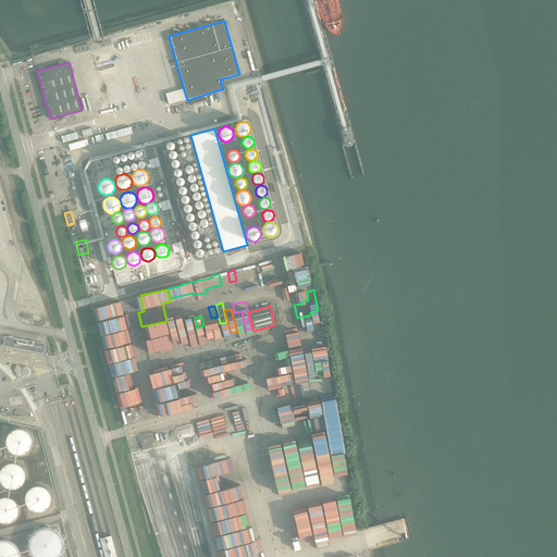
[(175,321),(169,322),(172,341),(177,339),(175,321)]
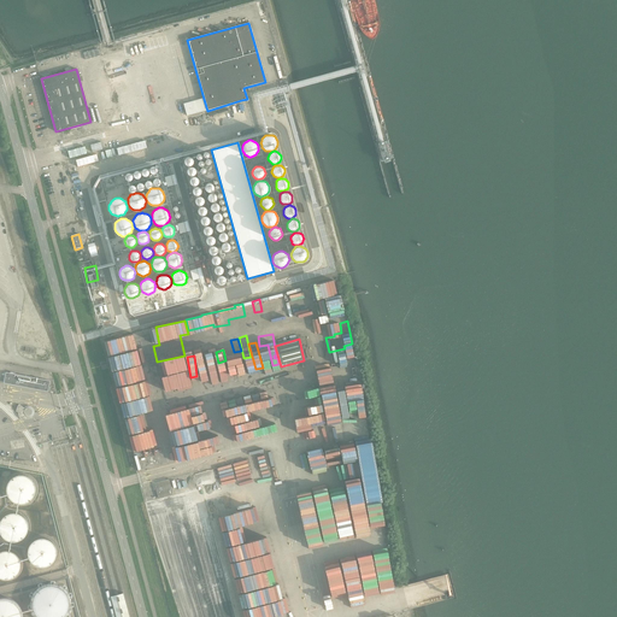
[(4,383),(48,392),(50,381),(6,372),(4,383)]
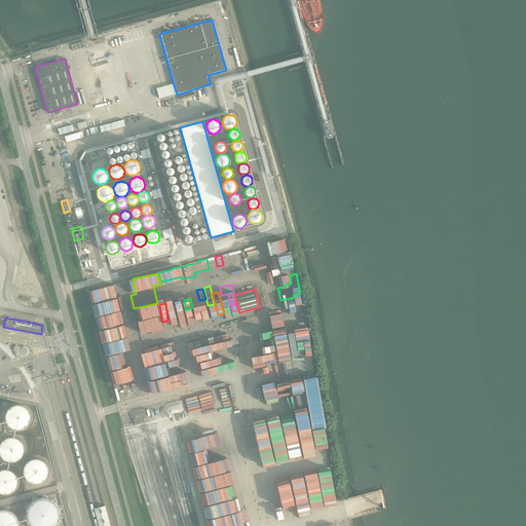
[(303,382),(315,381),(308,328),(296,329),(303,382)]
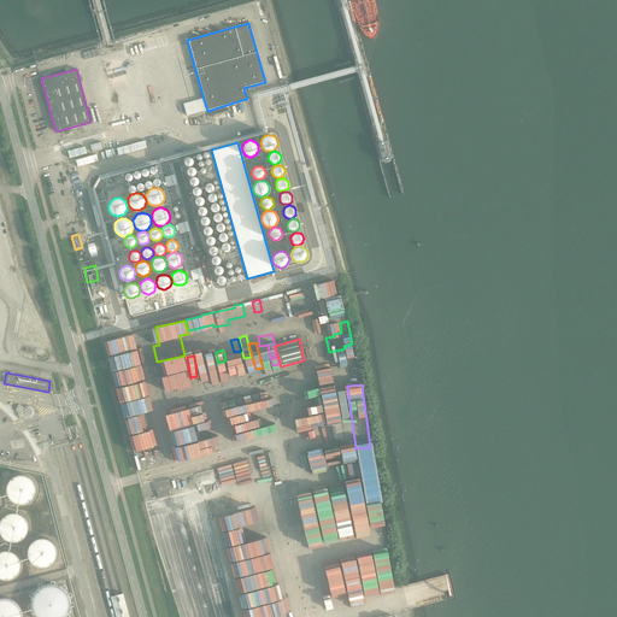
[(316,418),(340,417),(339,388),(330,388),(330,392),(322,392),(323,401),(315,401),(316,418)]
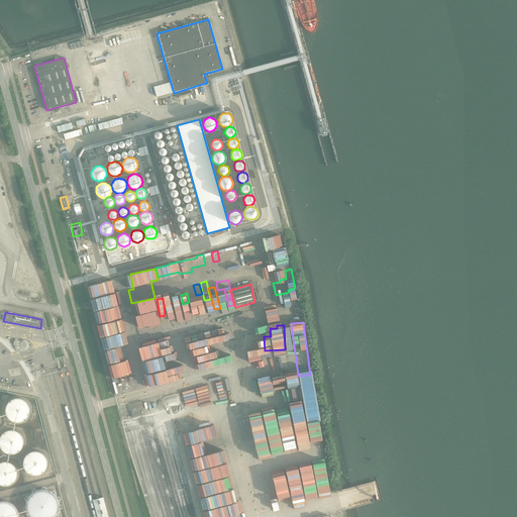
[(145,339),(154,336),(153,332),(151,332),(150,327),(151,327),(150,326),(142,328),(145,339)]
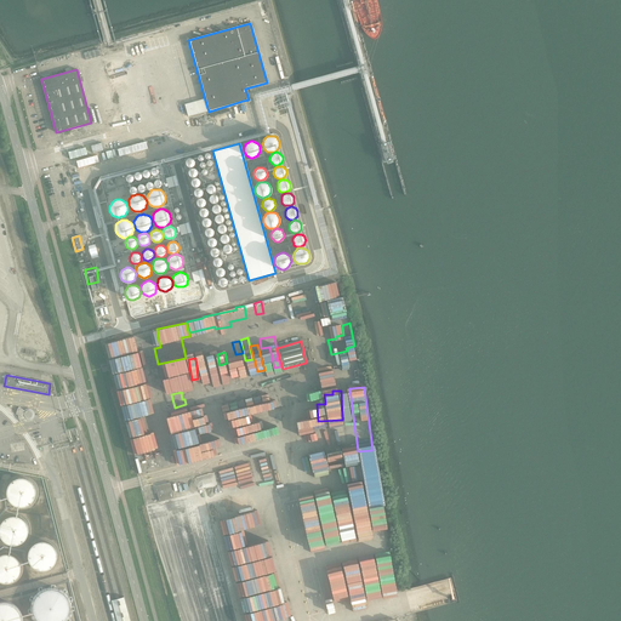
[(239,397),(232,398),(237,420),(251,417),(246,392),(239,394),(239,397)]
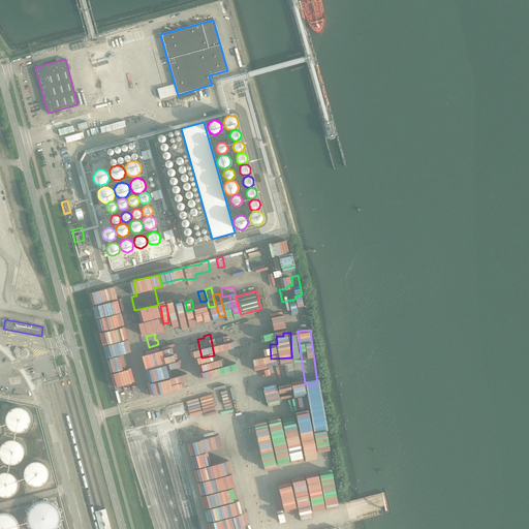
[(172,356),(177,355),(174,342),(167,344),(172,356)]
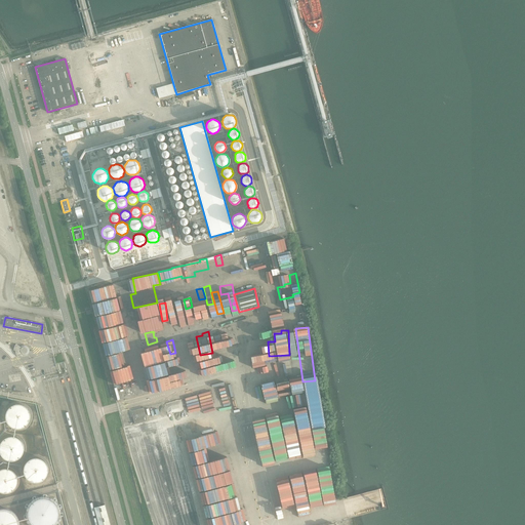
[(253,361),(260,360),(258,342),(251,344),(251,339),(245,339),(247,362),(253,361)]
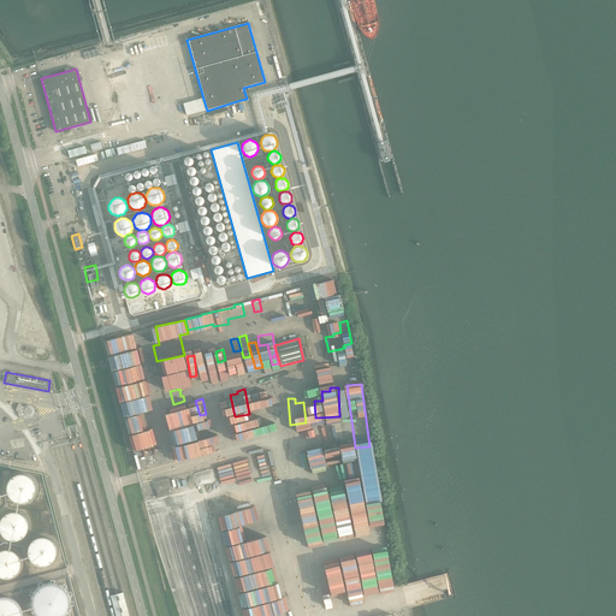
[(33,413),(33,412),(33,410),(31,409),(30,408),(29,407),(28,407),(27,408),(25,409),(23,407),(19,404),(18,404),(18,406),(17,406),(17,407),(17,408),(17,409),(16,410),(16,412),(18,412),(18,413),(18,414),(19,415),(19,416),(19,418),(21,418),(21,419),(22,419),(24,416),(25,416),(25,418),(27,418),(28,418),(29,418),(30,418),(31,418),(30,415),(31,414),(33,413)]
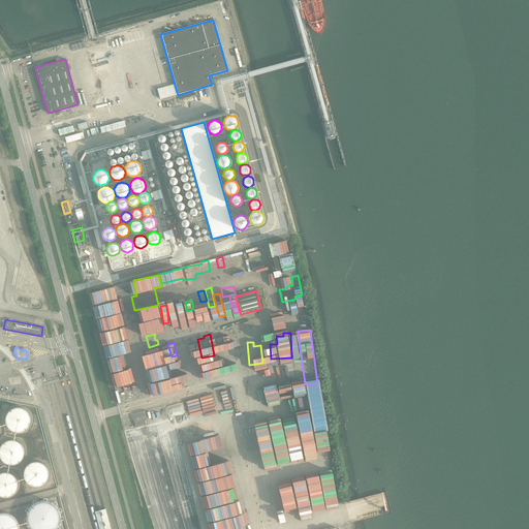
[(159,347),(143,351),(145,364),(162,360),(159,347)]
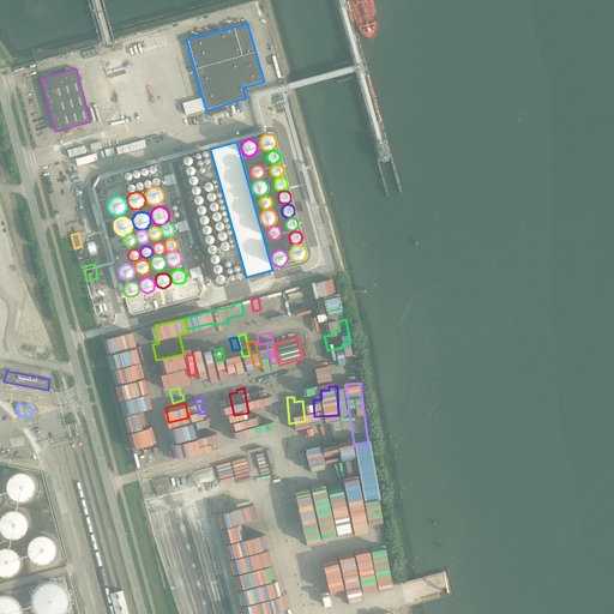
[(198,450),(194,434),(173,439),(178,456),(198,450)]
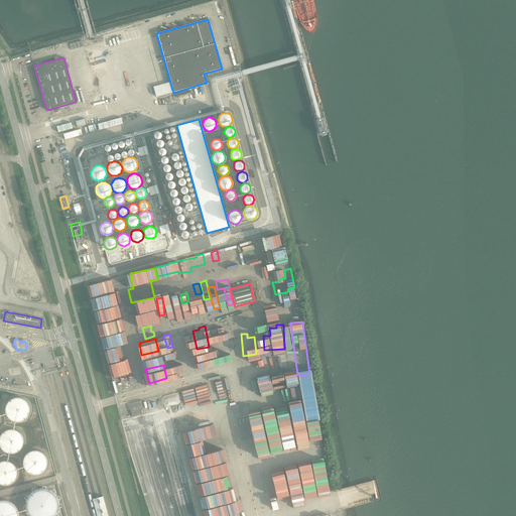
[(244,374),(247,390),(258,388),(256,378),(255,372),(250,373),(251,379),(250,379),(251,382),(247,382),(246,373),(244,374)]
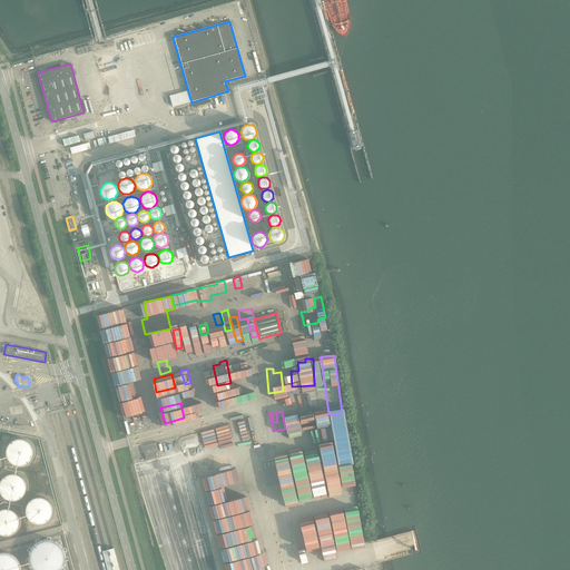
[(136,424),(136,413),(126,414),(127,425),(136,424)]
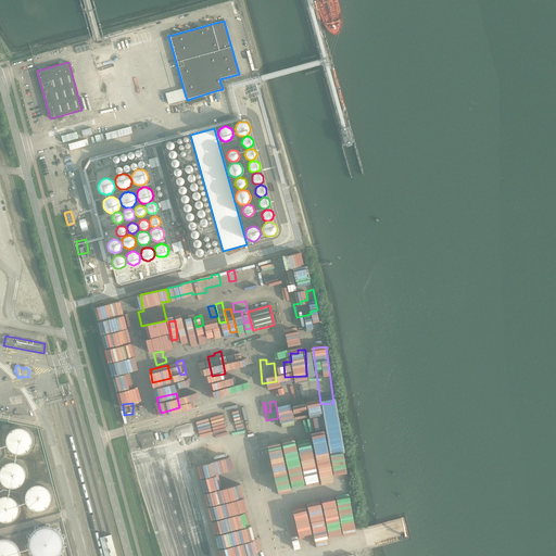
[(215,434),(228,432),(222,406),(209,409),(215,434)]
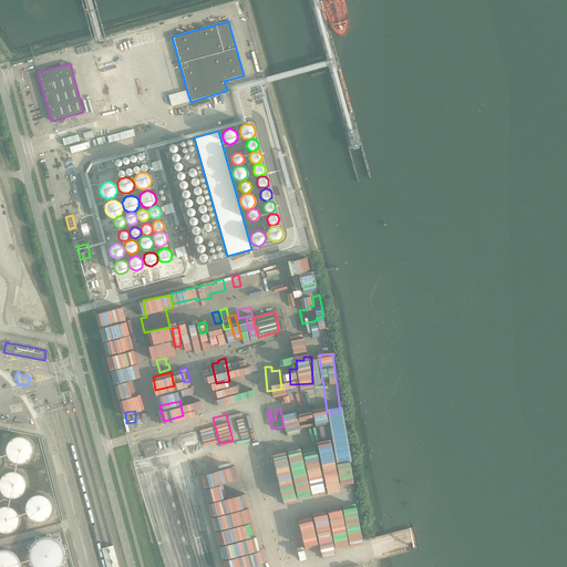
[(32,447),(32,445),(31,443),(30,440),(28,437),(27,436),(23,435),(21,434),(19,434),(16,434),(13,434),(11,435),(9,437),(7,440),(6,442),(4,444),(4,447),(4,450),(6,453),(7,455),(8,457),(10,459),(13,461),(14,461),(18,461),(19,461),(22,461),(24,460),(28,457),(29,456),(31,454),(32,451),(32,447)]
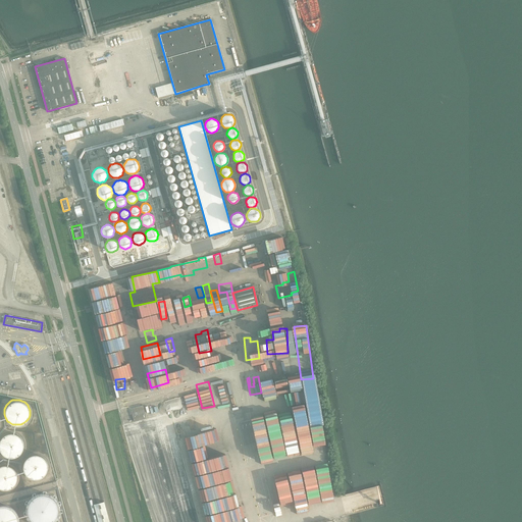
[(131,409),(134,421),(146,418),(143,405),(131,409)]
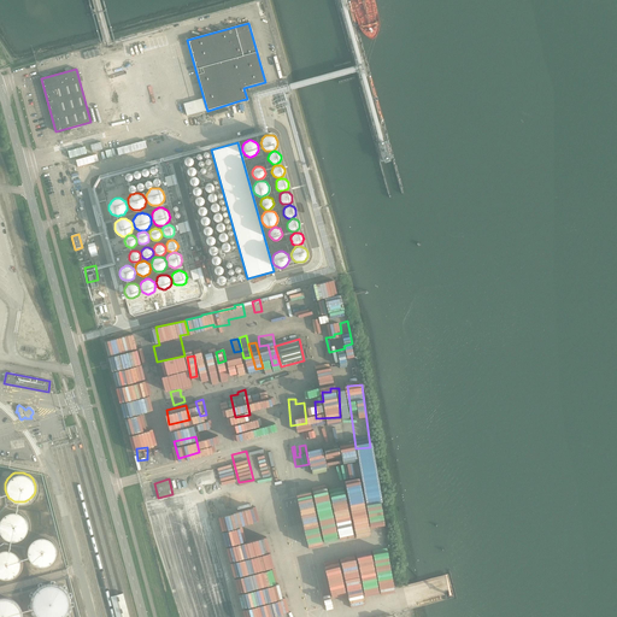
[(316,510),(330,507),(328,493),(333,492),(333,489),(342,487),(341,481),(327,483),(327,485),(311,487),(313,498),(306,499),(307,504),(300,505),(303,523),(318,521),(316,510)]
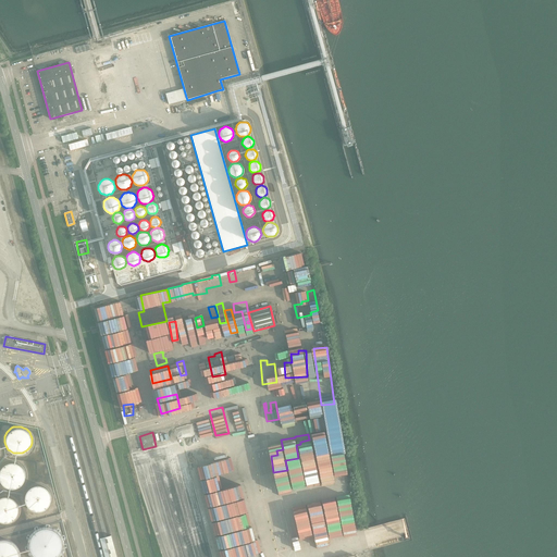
[(242,456),(229,458),(234,483),(236,482),(235,479),(238,479),(239,483),(247,482),(242,456)]
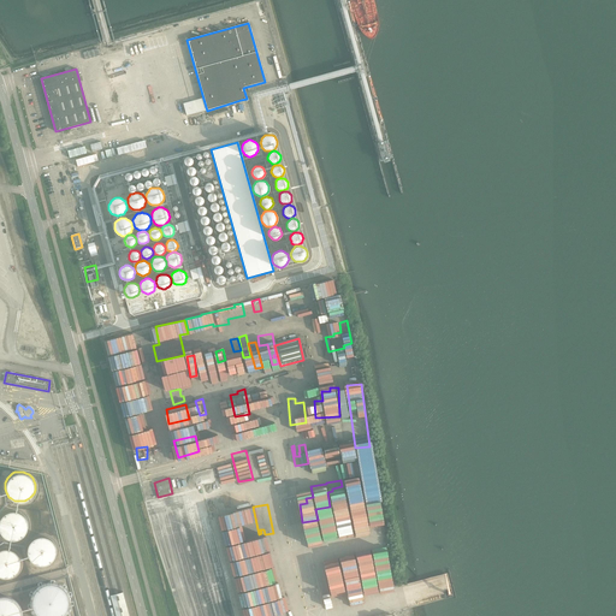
[(28,525),(28,522),(28,519),(25,516),(24,514),(22,513),(19,511),(17,510),(13,509),(11,510),(9,510),(5,511),(4,514),(1,516),(0,517),(0,531),(1,532),(3,534),(4,535),(7,538),(11,539),(13,539),(16,539),(19,538),(22,537),(24,535),(25,533),(27,529),(28,527),(28,525)]
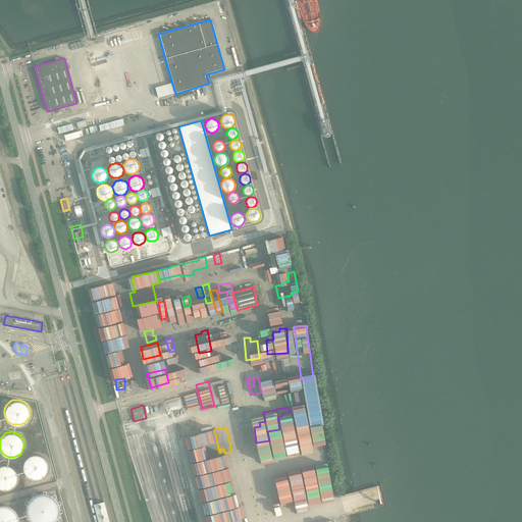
[(48,466),(48,465),(48,463),(47,461),(46,459),(44,457),(43,456),(41,455),(39,454),(36,454),(34,454),(32,455),(30,456),(28,458),(27,459),(25,461),(25,463),(24,465),(25,467),(25,470),(27,472),(29,473),(30,475),(32,476),(34,476),(36,477),(38,477),(41,476),(43,475),(44,474),(46,472),(47,470),(48,468),(48,466)]
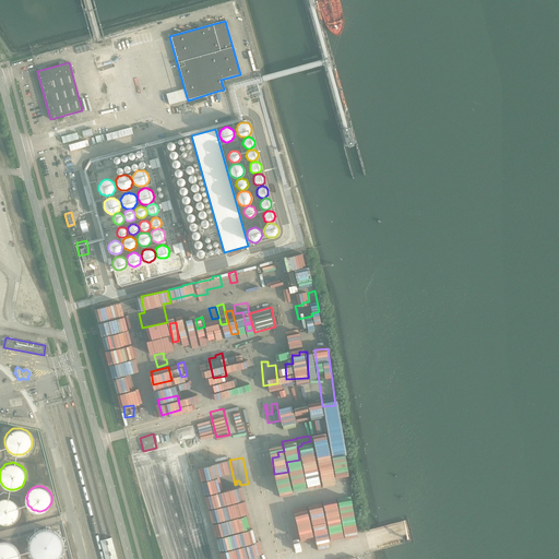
[(351,495),(337,497),(344,532),(352,531),(352,527),(357,526),(351,495)]
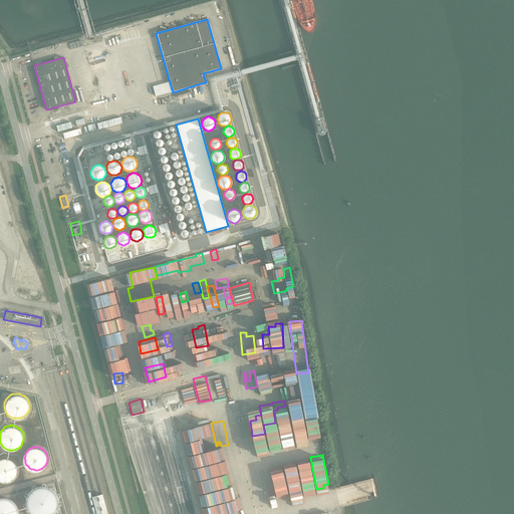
[(17,469),(17,466),(16,464),(15,462),(14,460),(12,459),(10,457),(8,457),(5,456),(2,457),(1,457),(0,457),(0,479),(2,480),(4,481),(7,481),(9,480),(11,479),(13,477),(15,475),(16,473),(17,471),(17,469)]
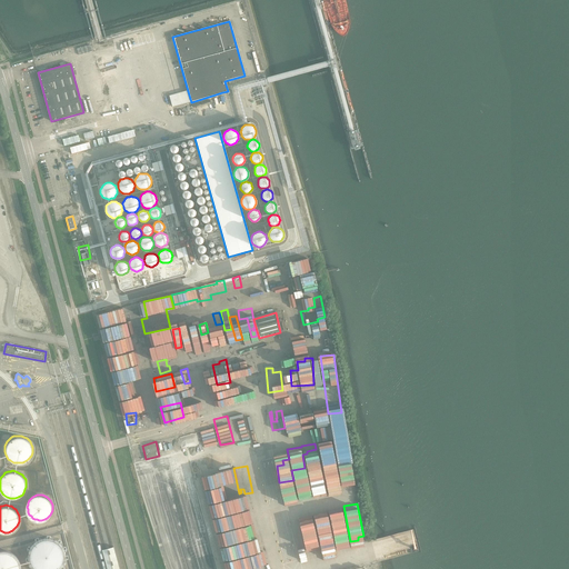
[(65,556),(65,555),(63,551),(63,549),(61,546),(60,543),(58,541),(55,540),(51,538),(48,538),(45,538),(41,539),(39,540),(36,542),(33,545),(32,548),(31,551),(30,553),(30,557),(31,561),(32,563),(35,566),(37,568),(38,568),(56,568),(59,567),(61,565),(63,561),(63,558),(65,556)]
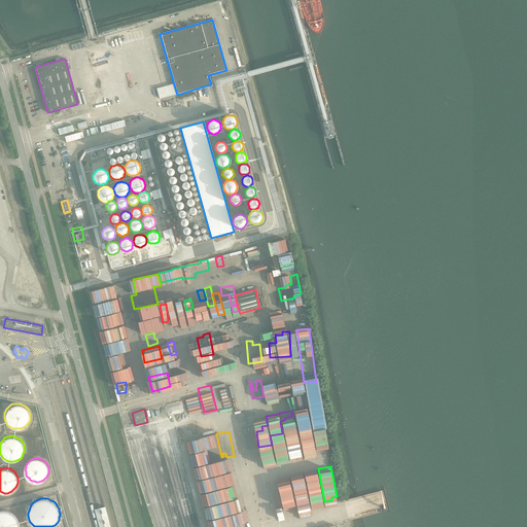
[(95,510),(94,510),(99,526),(110,526),(106,506),(103,507),(99,508),(95,510)]
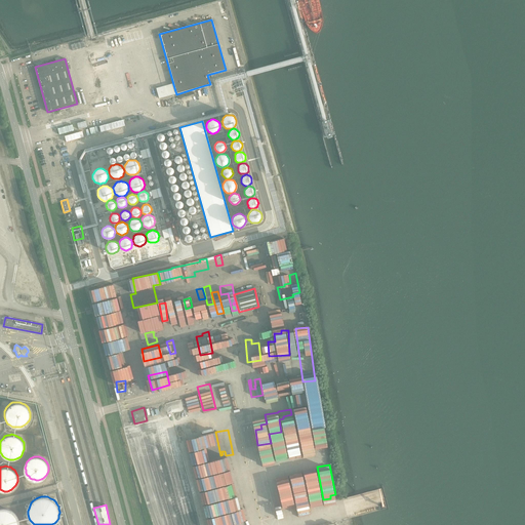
[(19,524),(19,523),(19,520),(18,517),(17,514),(15,512),(12,510),(10,508),(7,507),(4,507),(1,507),(0,507),(0,524),(19,524)]
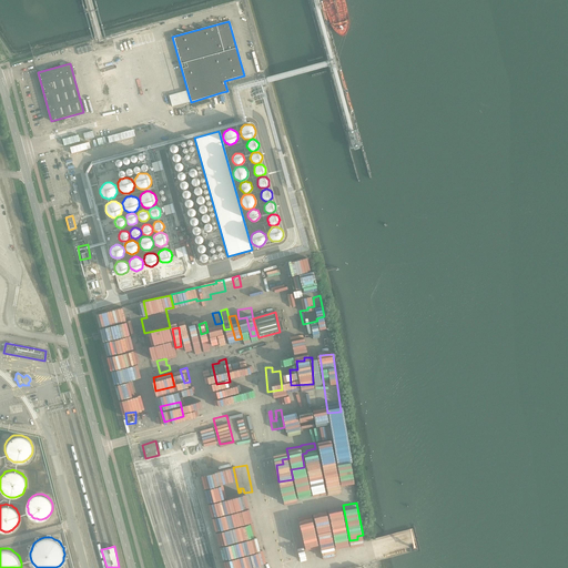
[(269,567),(265,548),(260,549),(261,551),(253,553),(255,567),(269,567)]
